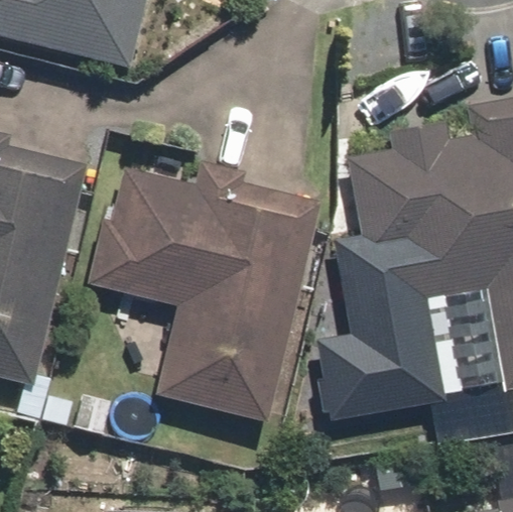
[(0,35),(128,67),(144,0),(0,0),(0,35)]
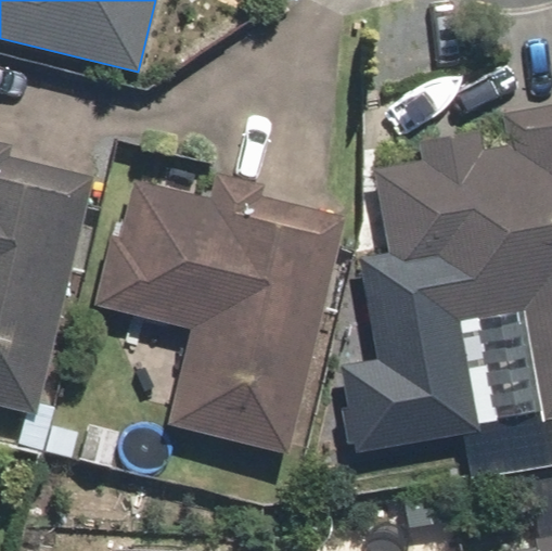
[(421,163),(373,171),(401,325),(433,319),(434,328),(463,322),(482,420),(462,423),(472,477),(551,462),(551,104),(501,114),(506,146),(480,151),(476,130),(418,141),(421,163)]
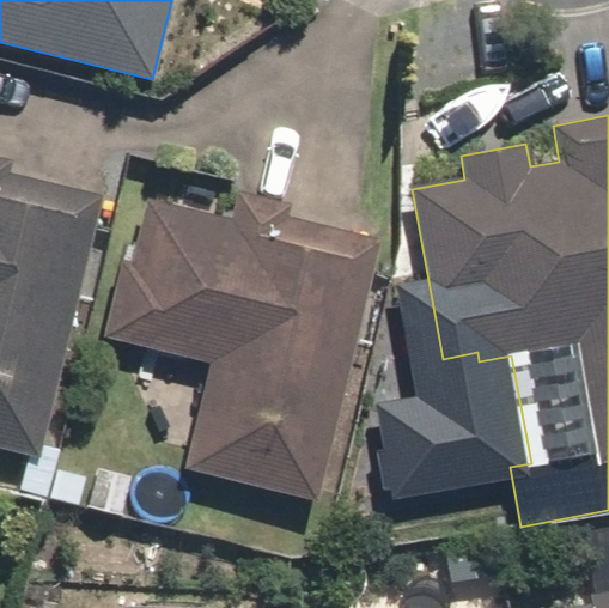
[(0,444),(40,455),(103,194),(6,171),(8,159),(0,157),(0,444)]
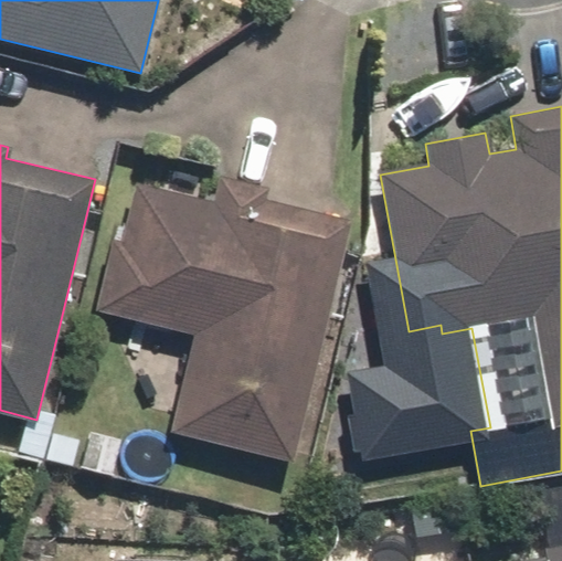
[(293,459),(350,220),(265,199),(267,188),(219,177),(213,202),(136,184),(125,229),(115,226),(95,310),(193,334),(170,431),(293,459)]
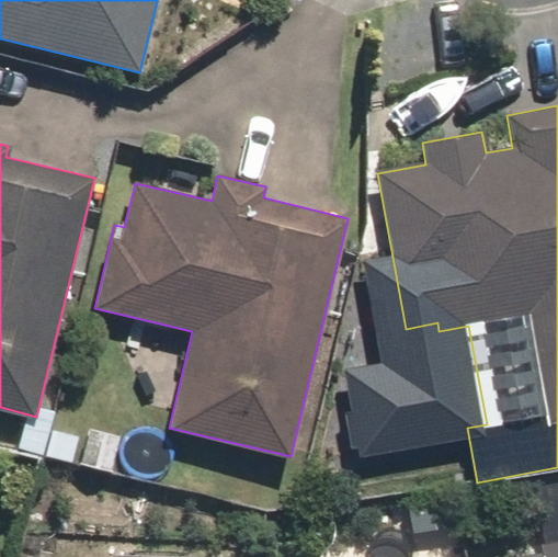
[(557,556),(557,534),(542,537),(544,549),(505,556),(557,556)]
